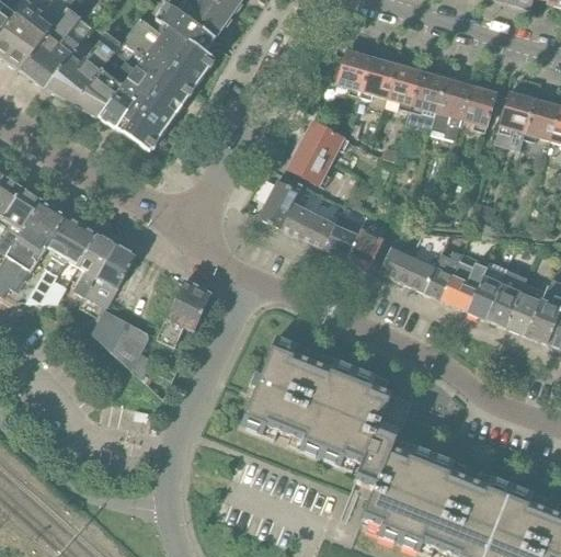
[(0,0),(0,37),(29,0),(0,0)]
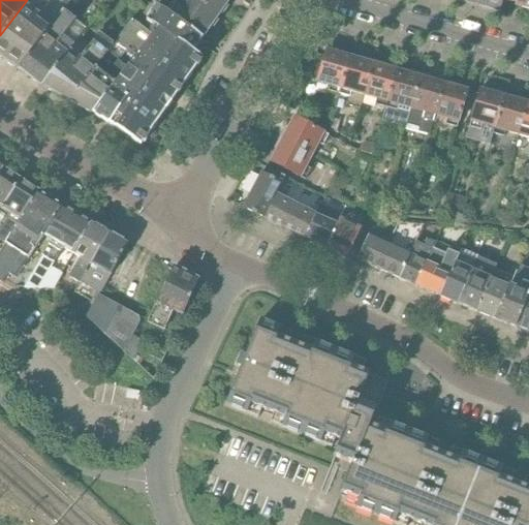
[(0,53),(19,66),(65,8),(70,0),(27,0),(0,35),(0,53)]
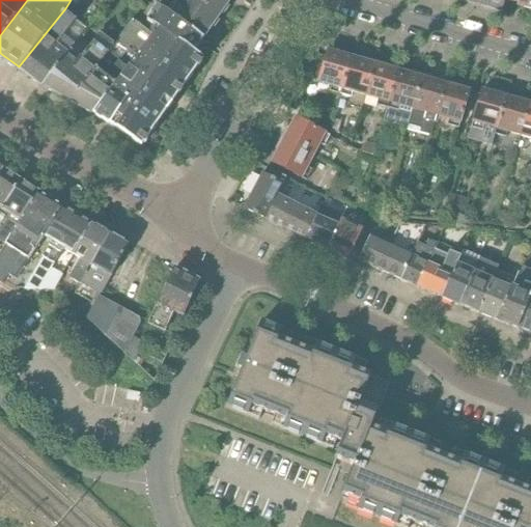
[(204,34),(220,12),(203,0),(178,0),(177,1),(175,0),(172,0),(167,8),(204,34)]
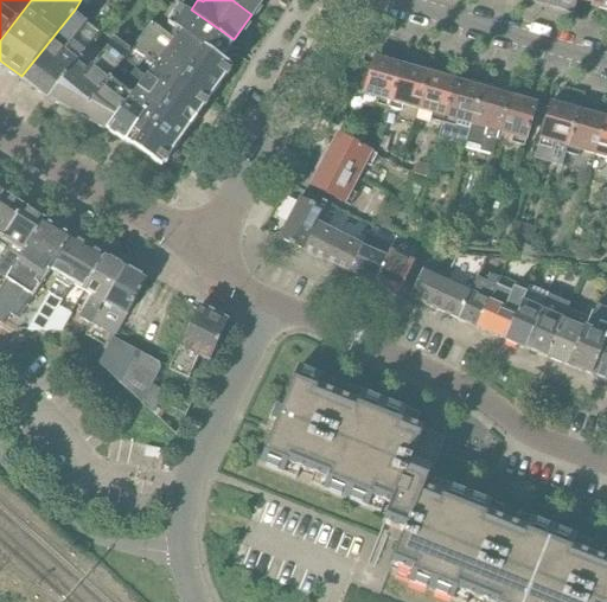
[(232,0),(251,14),(261,0),(232,0)]
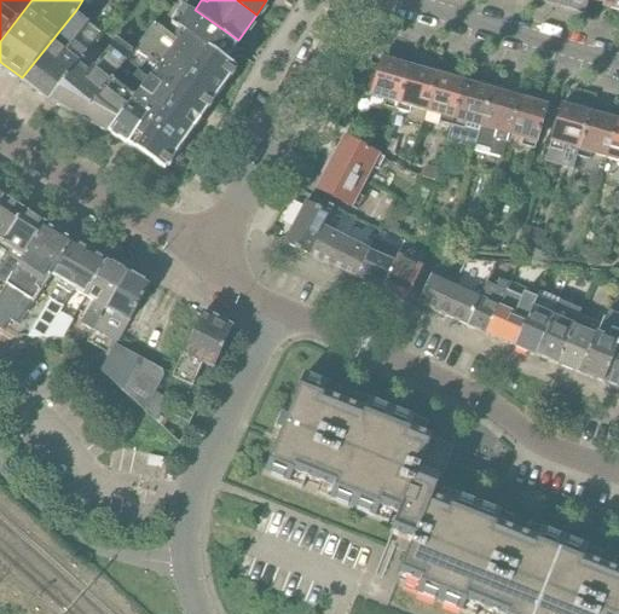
[(557,0),(557,3),(585,10),(588,0),(557,0)]
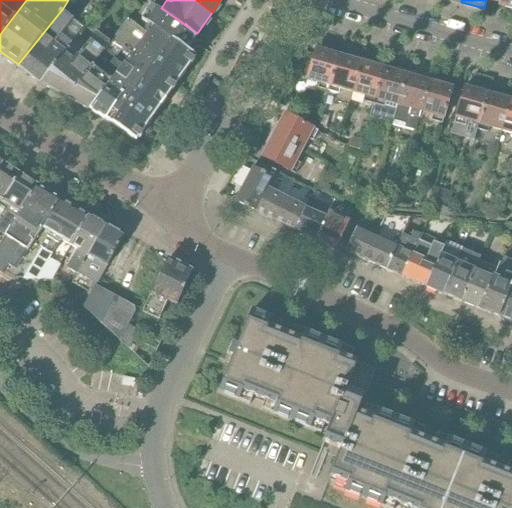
[(196,35),(197,33),(161,8),(160,8),(153,3),(142,17),(154,26),(150,32),(149,31),(133,51),(112,77),(89,107),(136,138),(137,138),(157,109),(177,82),(196,55),(190,51),(186,48),(196,35)]
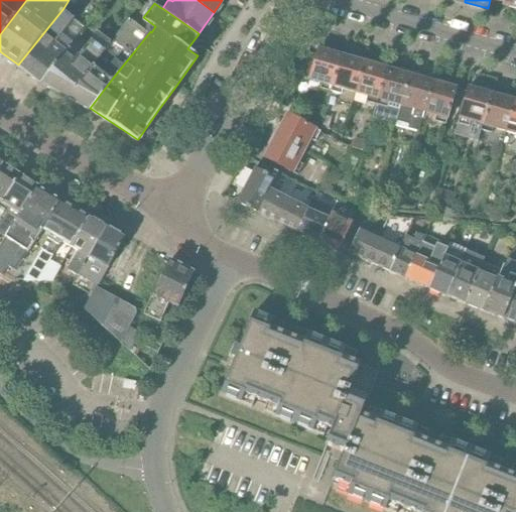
[(41,81),(70,45),(73,40),(62,32),(75,16),(63,8),(18,65),(41,81)]
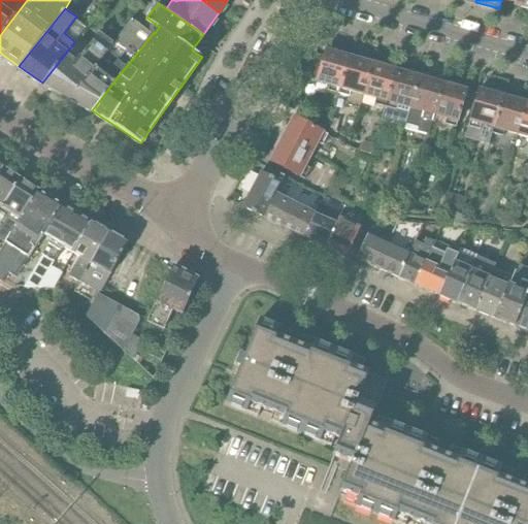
[(68,97),(92,110),(116,78),(153,31),(132,15),(114,38),(113,39),(68,97)]
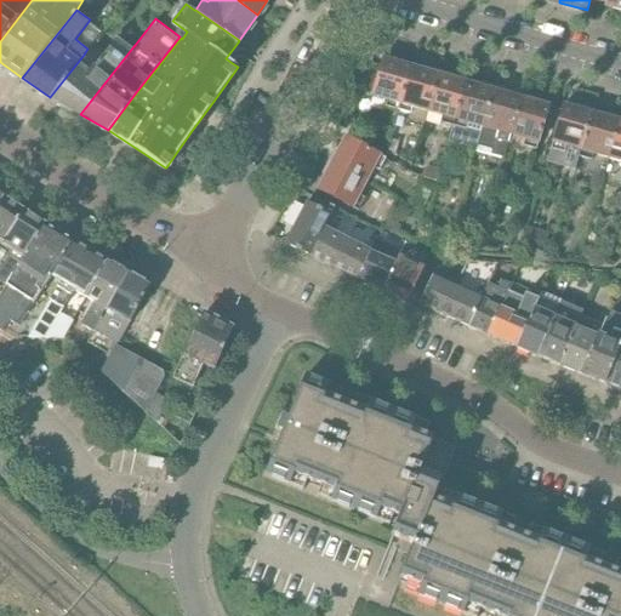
[(80,114),(134,46),(117,34),(95,63),(84,55),(50,97),(80,114)]
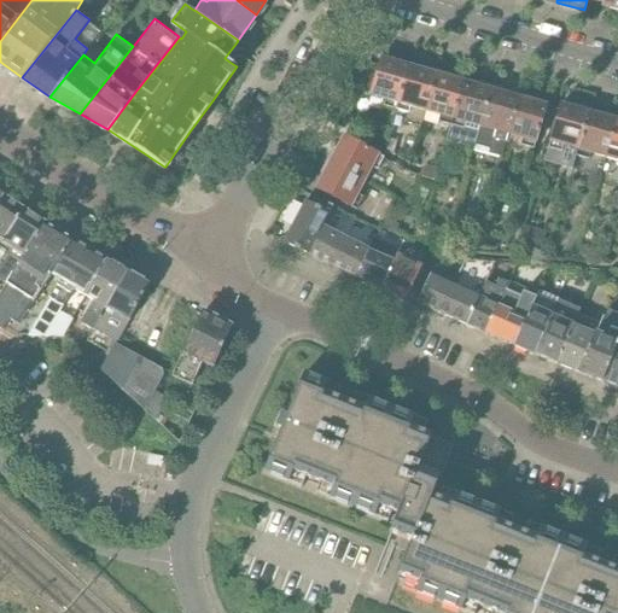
[(384,103),(397,106),(410,64),(380,56),(369,92),(385,97),(384,103)]
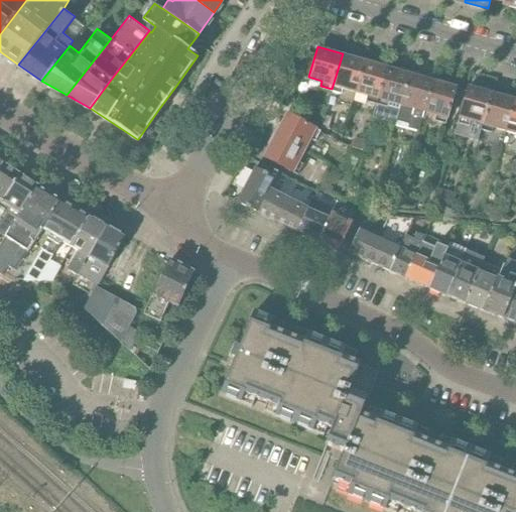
[(356,91),(357,91),(367,60),(343,53),(332,89),(341,92),(339,99),(352,103),(356,91)]
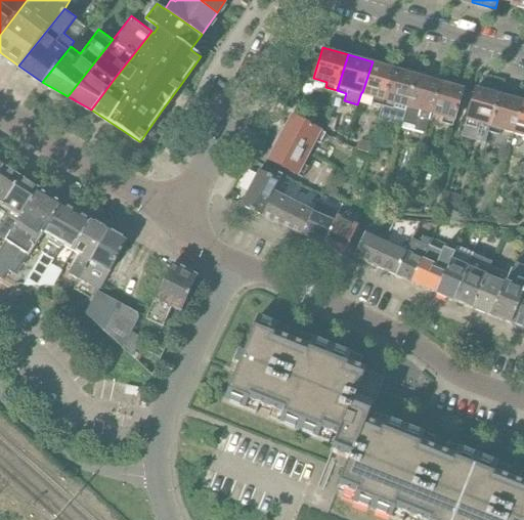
[(372,100),(385,104),(395,68),(373,61),(362,92),(374,95),(372,100)]
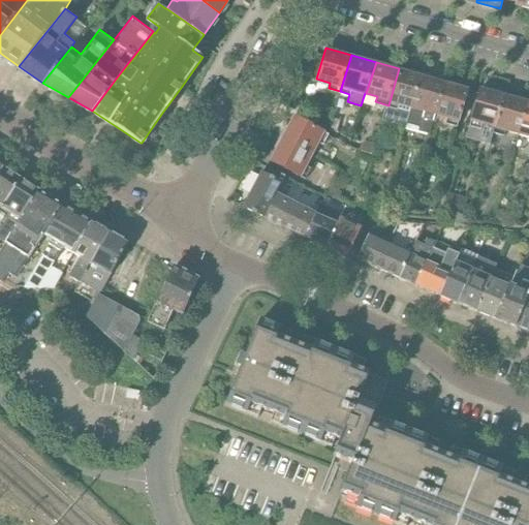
[(398,102),(413,106),(423,75),(399,68),(389,105),(397,107),(398,102)]
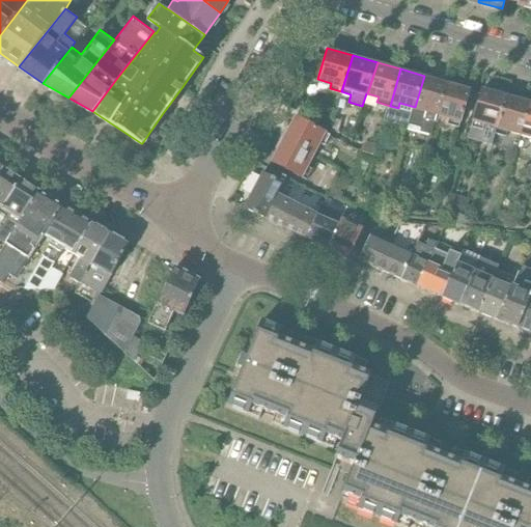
[(437,113),(439,114),(448,82),(424,76),(415,107),(425,110),(424,115),(435,118),(437,113)]
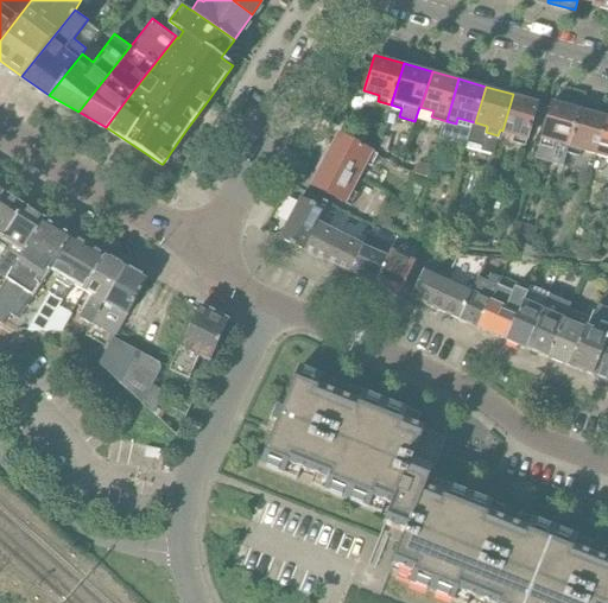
[(526,138),(527,138),(538,101),(513,94),(502,131),(514,134),(512,139),(525,143),(526,138)]
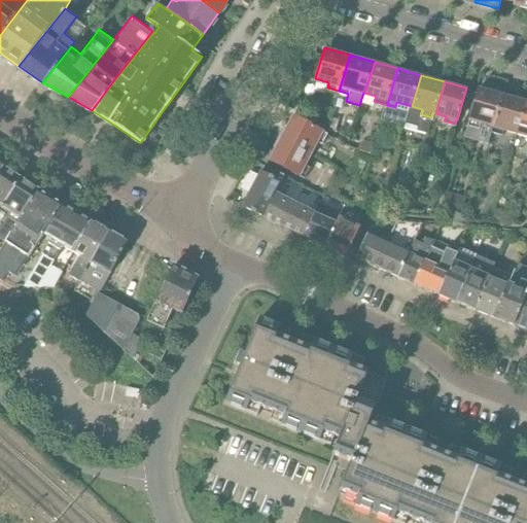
[(481,121),(493,126),(502,94),(479,86),(468,124),(480,127),(481,121)]
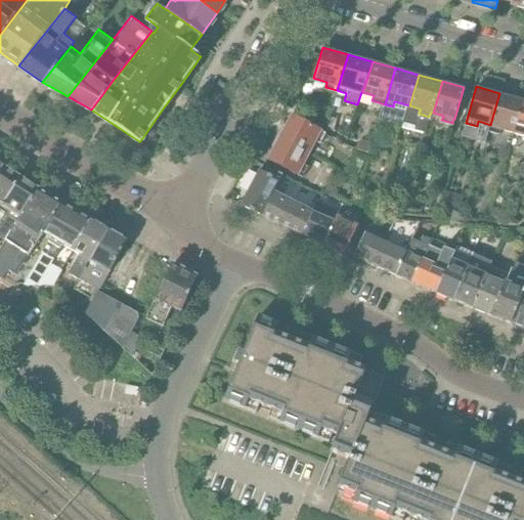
[(501,128),(514,131),(522,99),(499,93),(490,125),(488,129),(499,132),(501,128)]
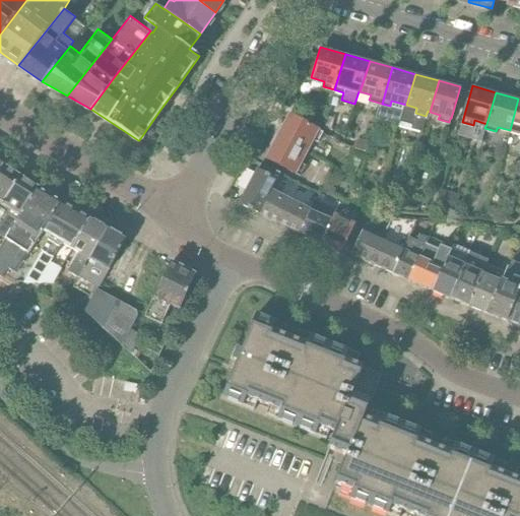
[(519,99),(518,99),(510,130),(519,133),(519,99)]
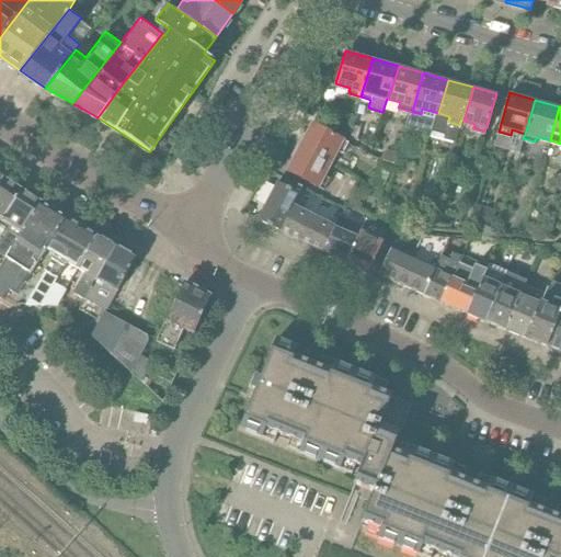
[(301,144),(332,160),(338,149),(343,151),(348,140),(344,138),(312,122),(301,144)]
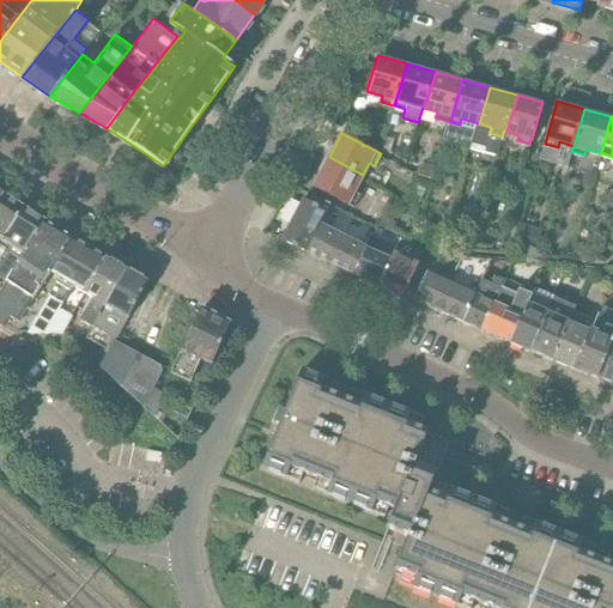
[(382,146),(390,150),(394,137),(386,134),(382,146)]
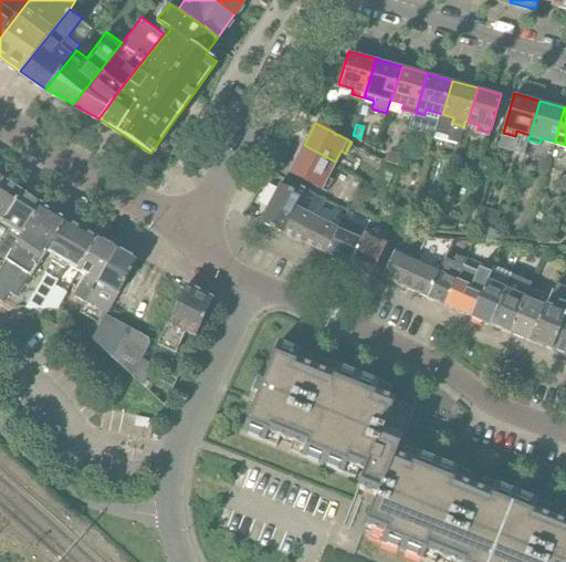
[(291,170),(322,187),(326,189),(333,178),(328,176),(335,162),(304,145),(291,170)]
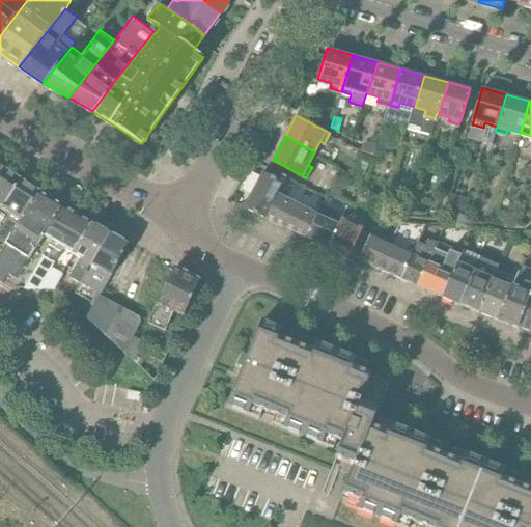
[(358,147),(357,147),(370,151),(374,141),(361,137),(358,147)]
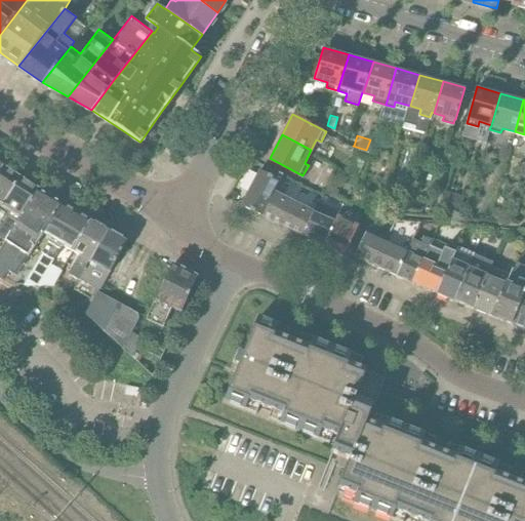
[(481,161),(489,163),(492,152),(484,150),(481,161)]
